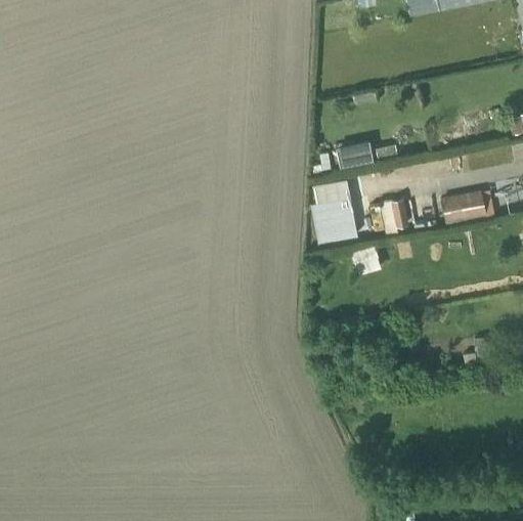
[(522,117),(513,120),(516,137),(522,135),(522,117)]
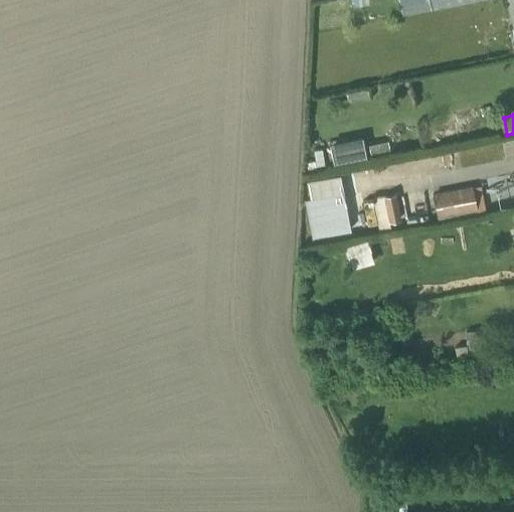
[(335,164),(365,157),(360,137),(330,144),(335,164)]
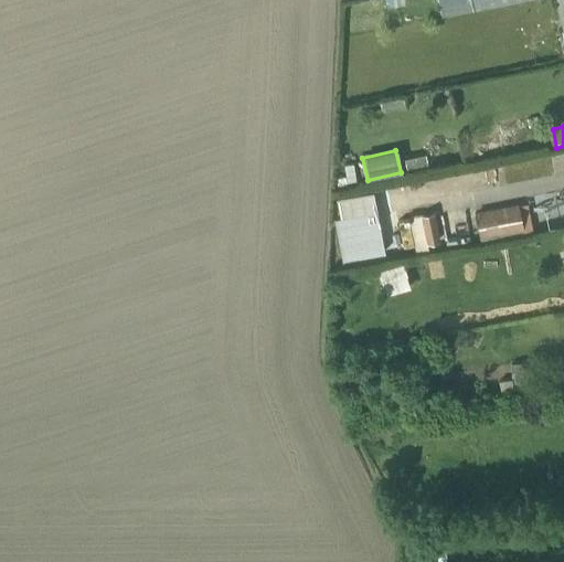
[(386,255),(373,197),(339,204),(342,220),(333,221),(343,265),(386,255)]
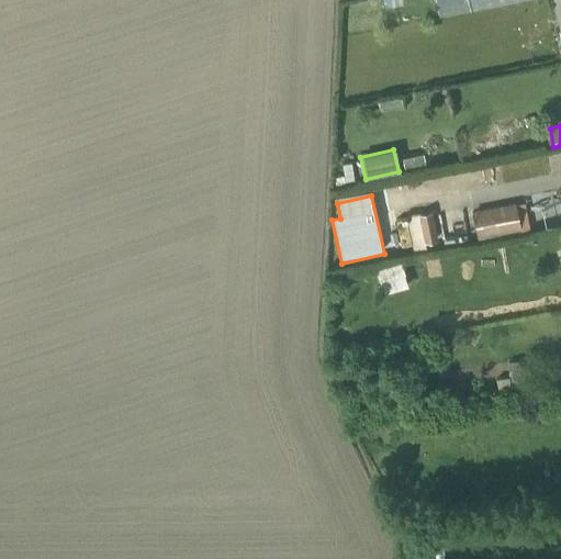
[(524,205),(472,214),(478,245),(529,235),(524,205)]
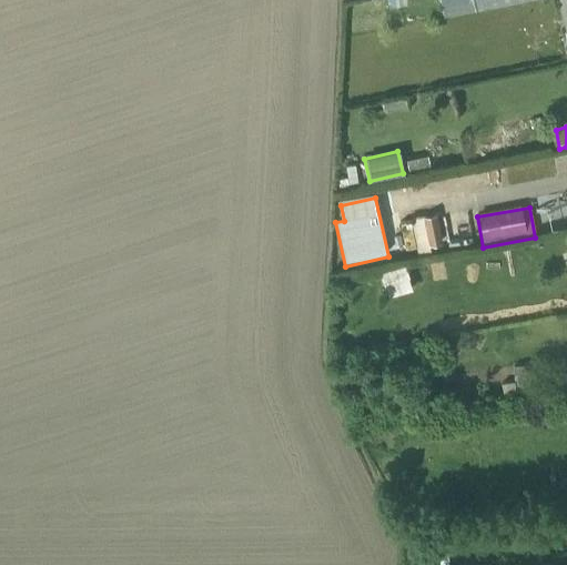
[(414,248),(444,246),(442,215),(412,218),(414,248)]
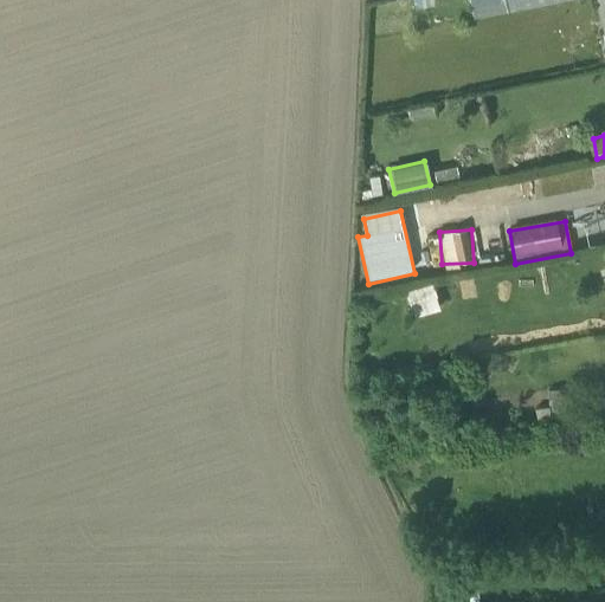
[(410,287),(413,314),(439,310),(436,284),(410,287)]
